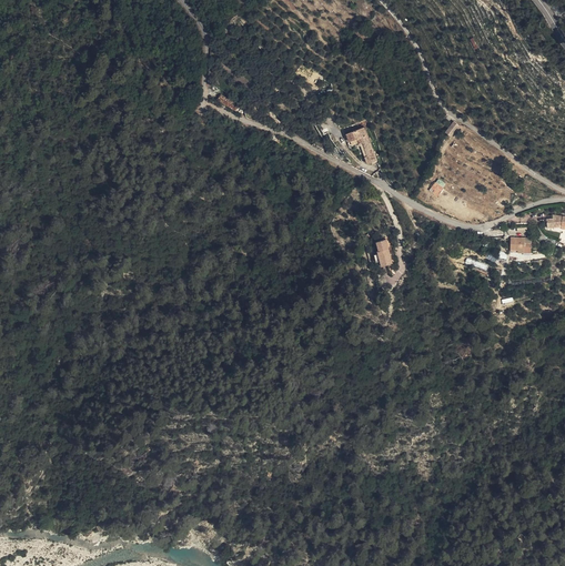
[(472,47),(475,44),(470,36),(466,38),(472,47)]
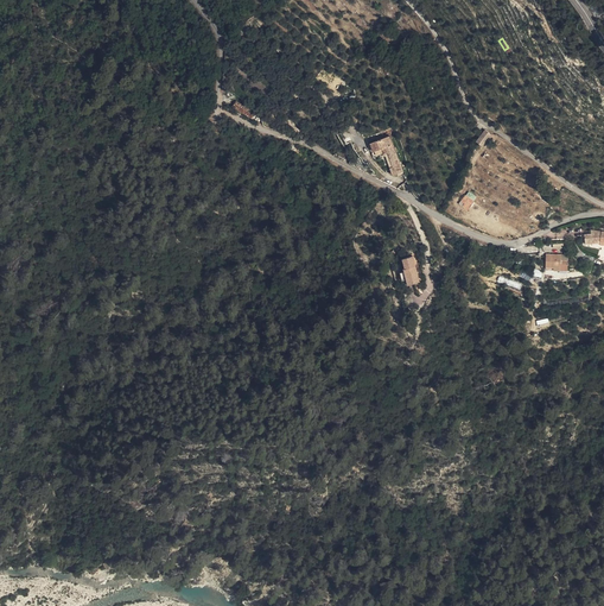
[(248,117),(253,111),(233,99),(228,105),(248,117)]
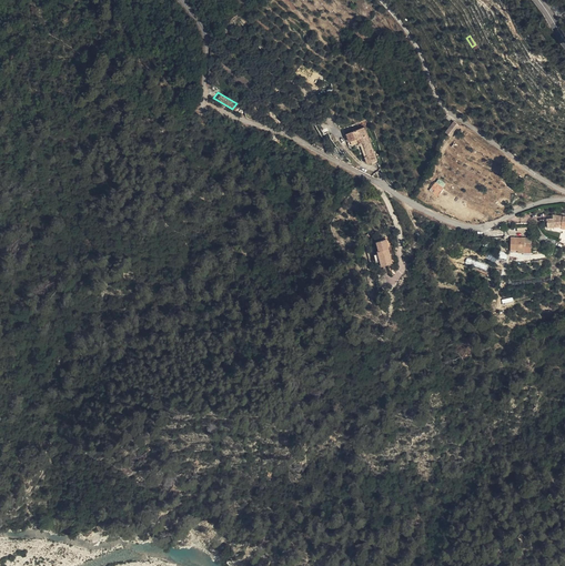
[(443,133),(444,133),(449,138),(457,125),(452,121),(449,127),(443,133)]
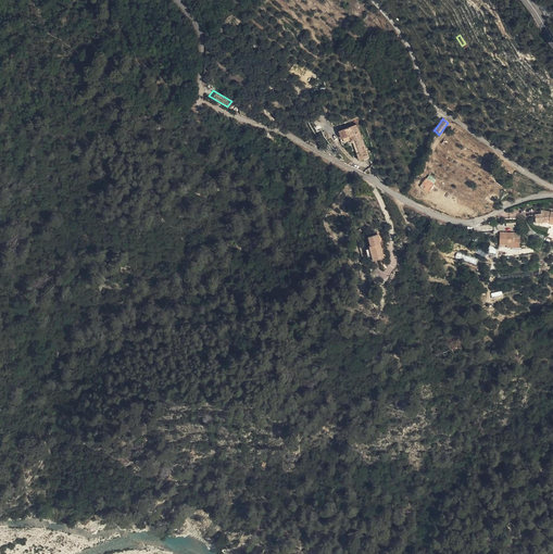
[(349,142),(352,141),(357,154),(354,155),(357,162),(366,159),(354,126),(335,134),(338,140),(347,137),(349,142)]
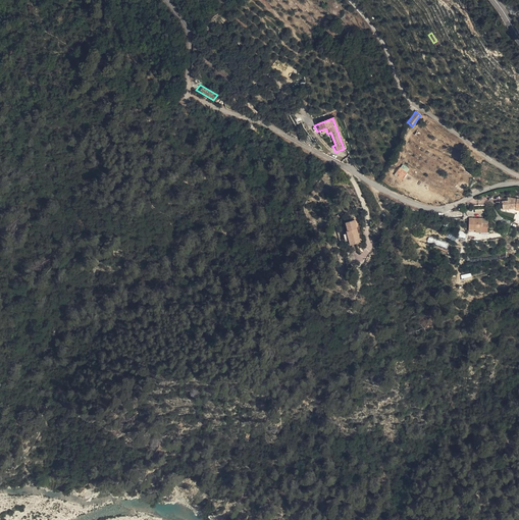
[(396,179),(401,183),(406,175),(399,170),(396,175),(398,176),(396,179)]
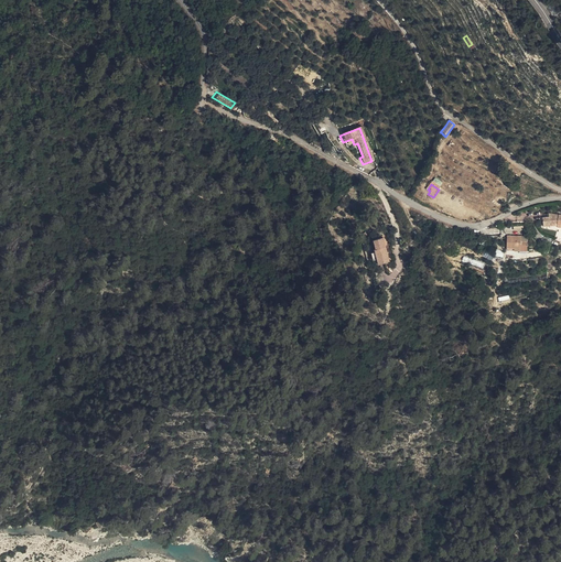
[(560,225),(560,219),(560,214),(552,214),(551,216),(542,217),(543,226),(557,225),(560,225)]
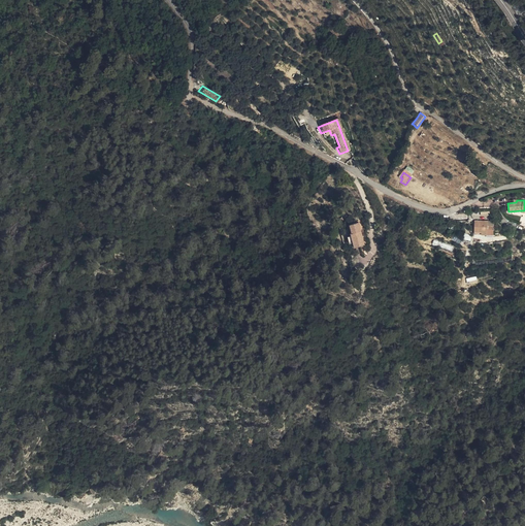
[(488,221),(474,221),(473,232),(487,232),(487,234),(493,234),(493,225),(488,225),(488,221)]
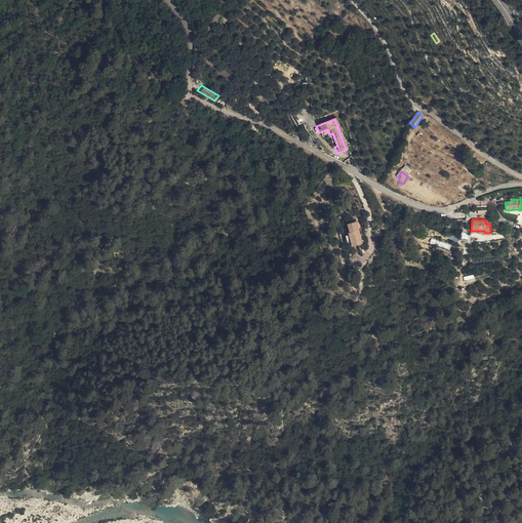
[(350,243),(351,247),(361,245),(356,223),(347,225),(349,233),(348,233),(349,236),(345,237),(347,244),(350,243)]
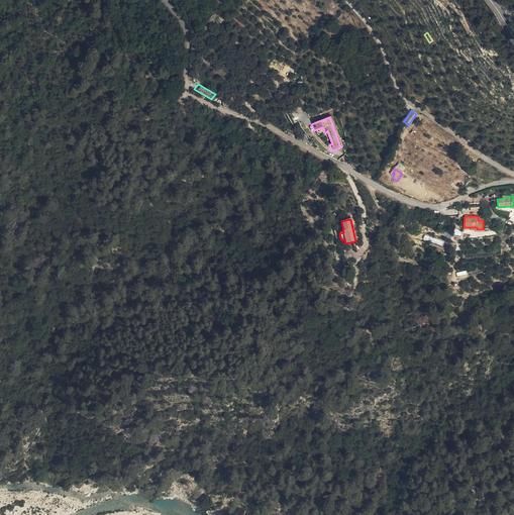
[(422,232),(420,236),(439,244),(441,239),(422,232)]
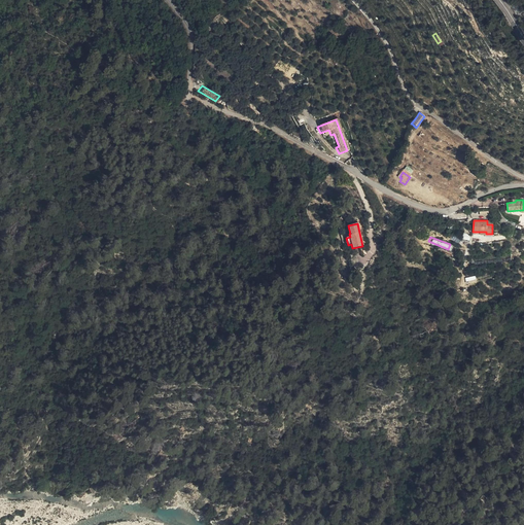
[(481,493),(477,497),(482,501),(485,498),(481,493)]
